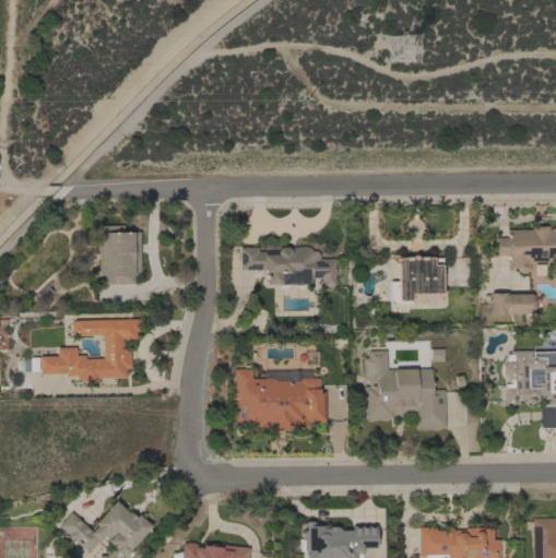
[(101,253),(98,253),(98,242),(101,242),(99,226),(125,226),(125,233),(141,233),(142,276),(135,276),(135,284),(106,285),(106,277),(101,277),(101,253)]
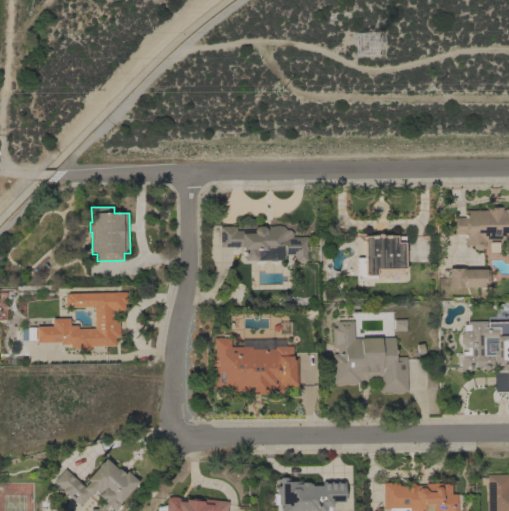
[(489,211),(489,208),(504,208),(504,211),(506,211),(506,210),(508,210),(508,257),(507,257),(507,240),(492,240),(492,242),(486,242),(486,247),(483,251),(478,251),(474,248),(474,246),(466,247),(466,238),(467,238),(467,235),(456,235),(456,218),(467,218),(467,211),(489,211)]
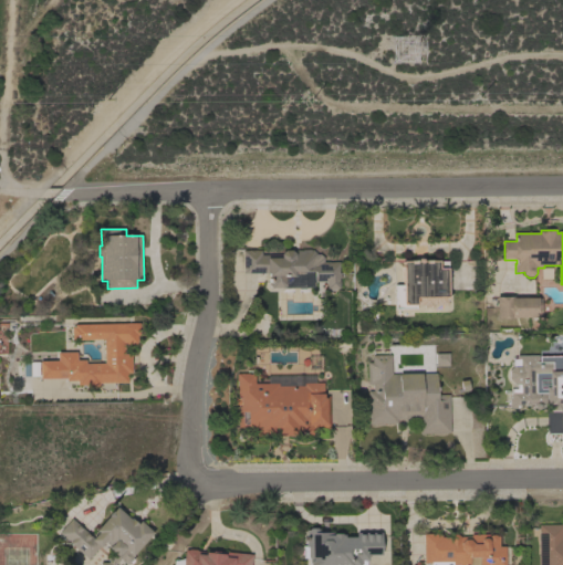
[(244,251),(251,251),(251,250),(258,250),(258,251),(263,251),(263,255),(283,255),(283,251),(305,251),(305,250),(312,250),(312,251),(315,251),(319,254),(322,254),(325,258),(325,263),(326,263),(326,262),(331,262),(331,263),(341,262),(342,276),(341,276),(342,290),(330,290),(330,282),(316,282),(315,272),(306,272),(308,284),(296,284),(296,289),(271,289),(271,276),(270,276),(270,274),(269,273),(246,274),(244,251)]
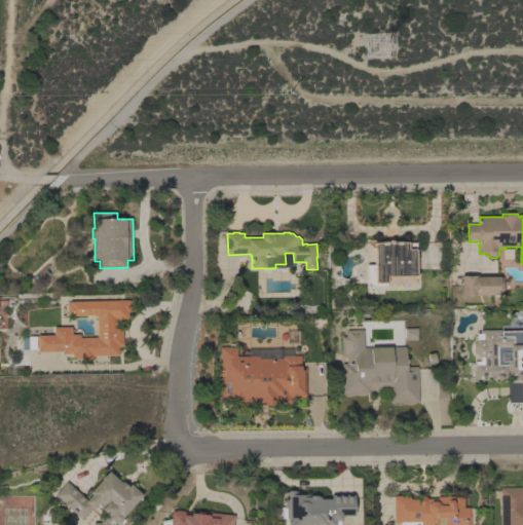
[(404,284),(404,287),(396,287),(396,284),(388,285),(388,288),(369,288),(368,265),(375,265),(375,244),(389,242),(389,241),(390,240),(393,239),(394,240),(395,240),(395,241),(395,242),(409,242),(418,242),(418,251),(419,251),(420,271),(418,271),(418,284),(404,284)]
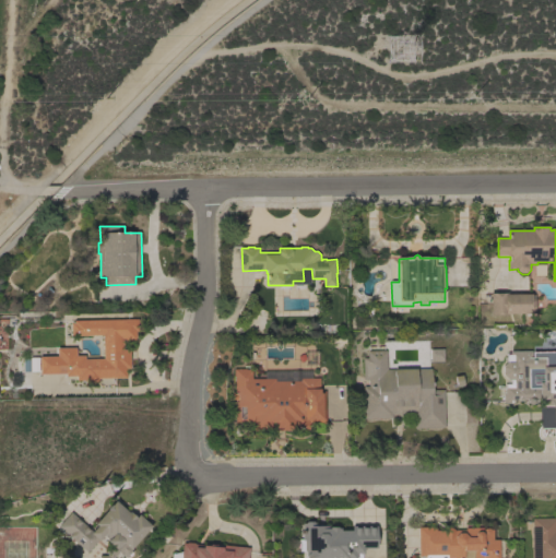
[(492,294),(509,294),(509,295),(536,295),(536,313),(509,315),(509,316),(492,316),(492,294)]
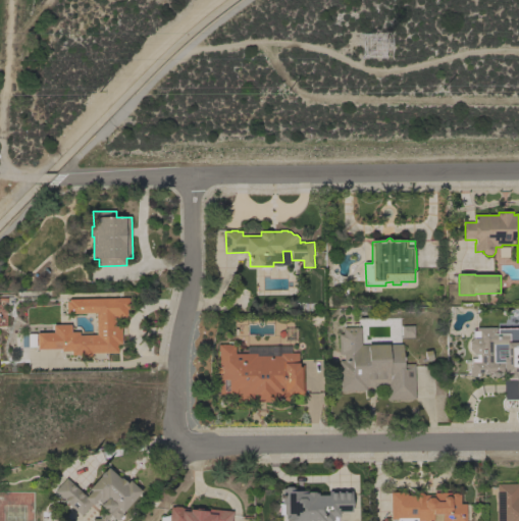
[(131,298),(131,309),(128,309),(128,317),(116,318),(116,327),(122,326),(123,345),(119,345),(119,354),(94,354),(94,358),(82,358),(82,356),(72,356),(72,352),(62,352),(62,350),(39,350),(39,333),(55,333),(55,325),(72,325),(72,332),(81,332),(81,335),(98,335),(97,313),(68,314),(67,302),(70,302),(70,300),(131,298)]
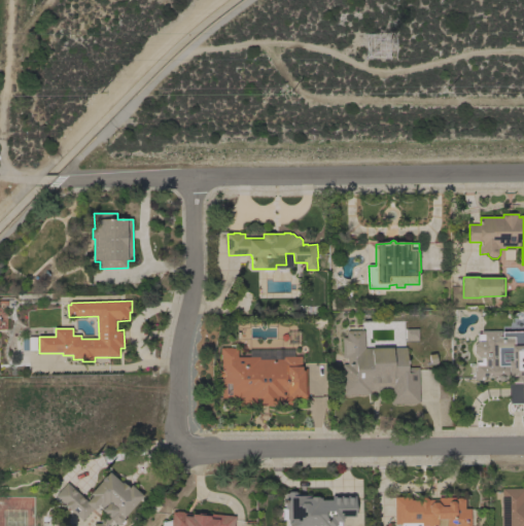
[(408,342),(408,329),(420,329),(420,341),(408,342)]
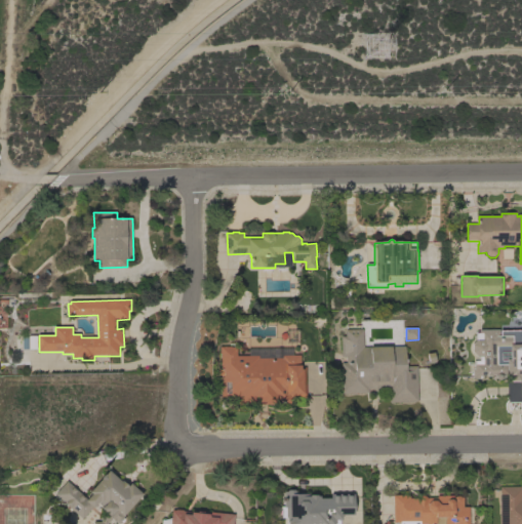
[(343,363),(348,363),(348,357),(343,357),(342,336),(347,336),(347,330),(364,329),(365,348),(406,347),(407,367),(418,366),(419,402),(390,403),(390,389),(369,389),(370,393),(344,394),(343,363)]
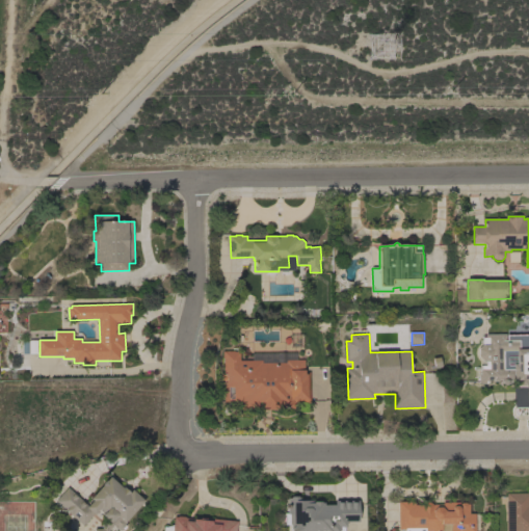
[(475,377),(475,369),(481,369),(481,367),(483,367),(483,361),(479,357),(479,349),(483,345),(483,339),(486,339),(487,335),(508,335),(508,336),(528,335),(528,382),(528,386),(519,386),(519,382),(514,382),(514,381),(511,381),(511,385),(506,385),(504,385),(503,382),(503,380),(500,380),(499,382),(495,382),(494,380),(491,380),(491,383),(486,383),(486,385),(480,385),(480,377),(475,377)]
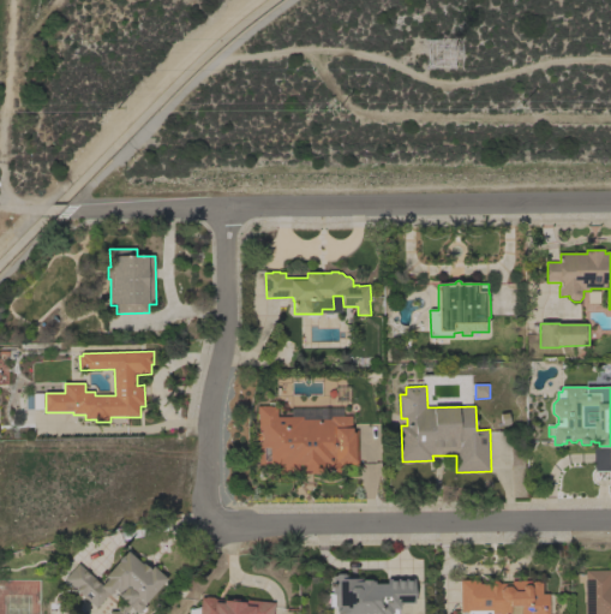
[(292,409),(343,407),(343,417),(353,417),(353,431),(359,430),(360,466),(343,466),(343,474),(277,475),(277,466),(259,468),(259,442),(257,442),(257,434),(259,434),(259,415),(258,415),(258,406),(273,406),(273,407),(279,407),(279,417),(292,417),(292,409)]
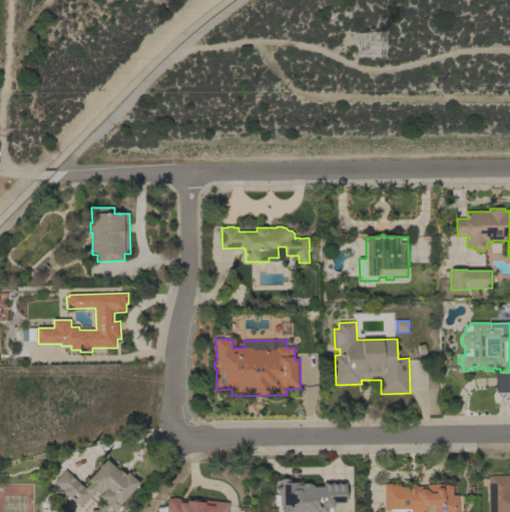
[(92,511),(100,510),(100,506),(104,502),(101,499),(101,496),(104,493),(101,490),(100,492),(98,490),(92,497),(91,496),(81,507),(55,484),(57,482),(54,479),(57,475),(60,478),(66,470),(86,488),(90,483),(89,482),(100,469),(99,468),(103,463),(104,464),(107,460),(121,473),(122,472),(126,476),(129,473),(140,483),(123,504),(123,507),(120,511),(115,511),(113,509),(113,511),(92,511)]
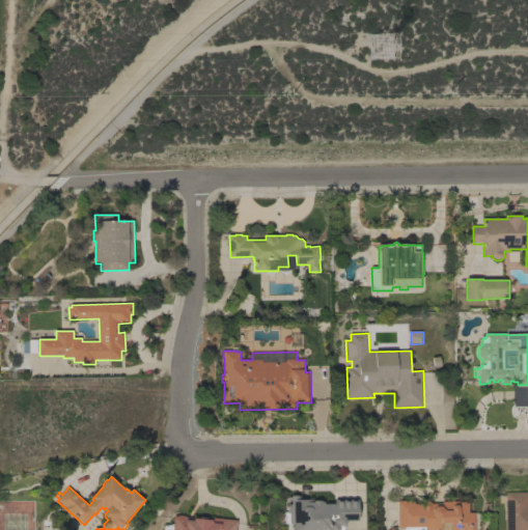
[(507,529),(507,493),(527,493),(527,529),(507,529)]
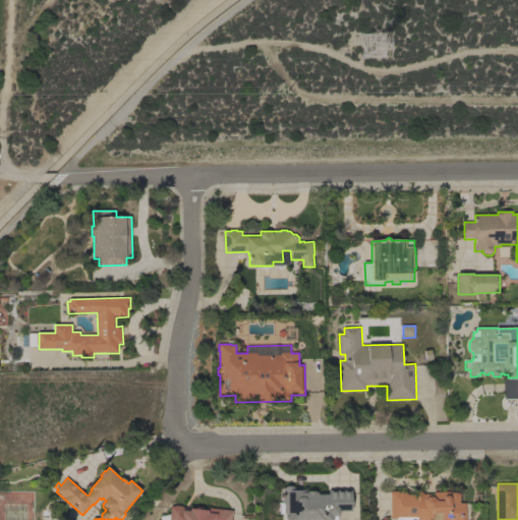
[(352,490),(352,512),(340,512),(340,516),(339,516),(339,519),(286,519),(286,514),(280,514),(280,503),(283,503),(282,488),(285,488),(287,486),(293,486),(294,487),(296,487),(296,490),(307,490),(308,492),(315,492),(315,493),(319,493),(319,495),(330,495),(329,490),(352,490)]
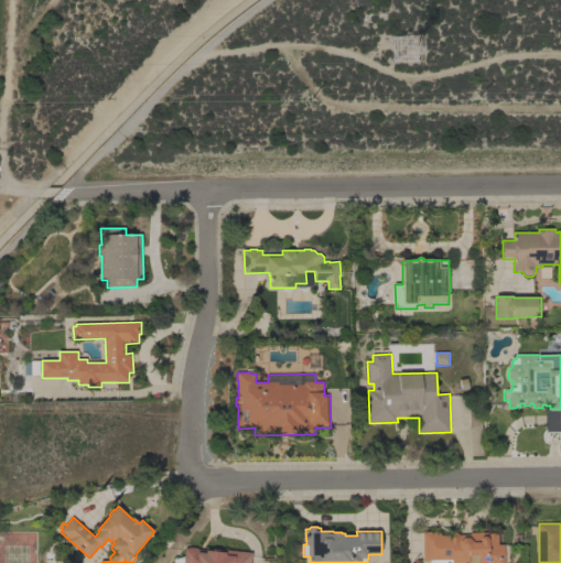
[(431,562),(424,562),(423,532),(441,532),(442,536),(451,536),(452,533),(457,533),(460,536),(472,536),(472,533),(489,533),(489,534),(491,534),(492,533),(496,533),(497,534),(499,534),(499,545),(505,545),(505,562),(431,562)]
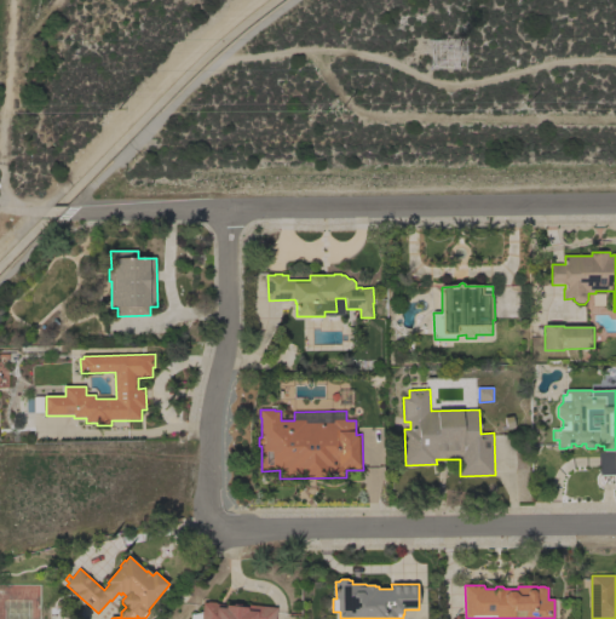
[(191,618),(193,614),(203,615),(205,603),(207,603),(211,602),(217,603),(218,605),(228,606),(229,603),(278,608),(277,618),(191,618)]
